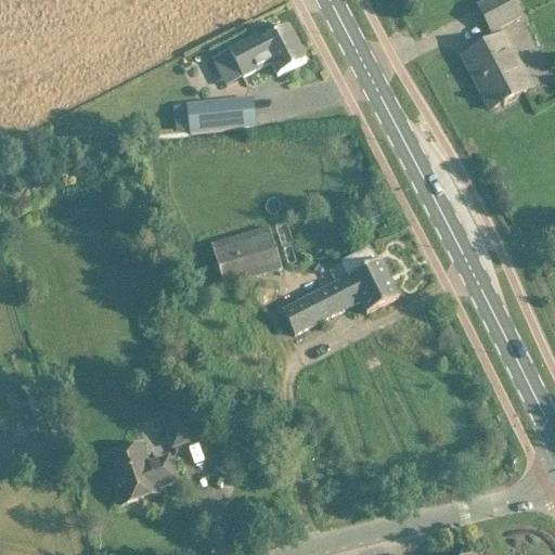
[(488,36),(524,18),(513,0),(497,0),(475,11),(488,36)]
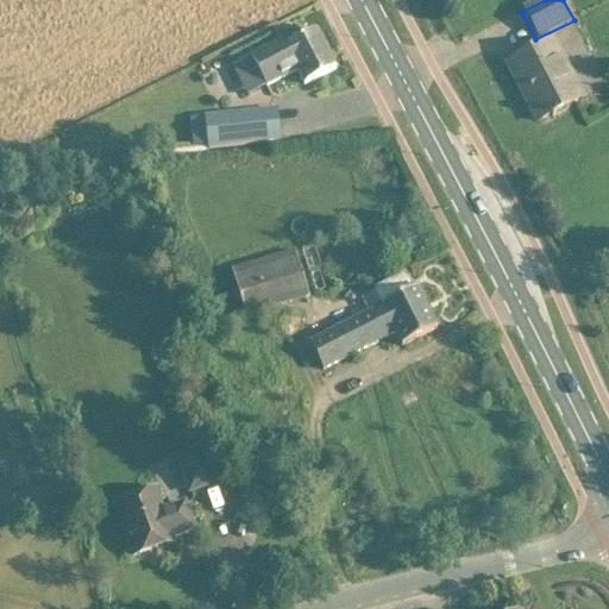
[(297,73),(305,87),(336,70),(316,32),(286,49),(282,42),(251,58),(267,88),(297,73)]
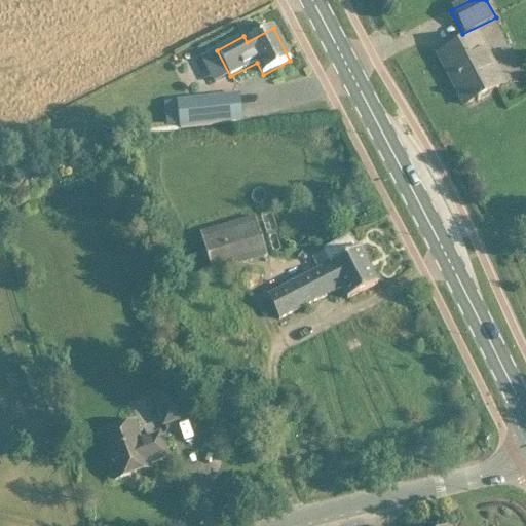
[(476,37),(456,46),(438,57),(463,106),(501,87),(476,37)]
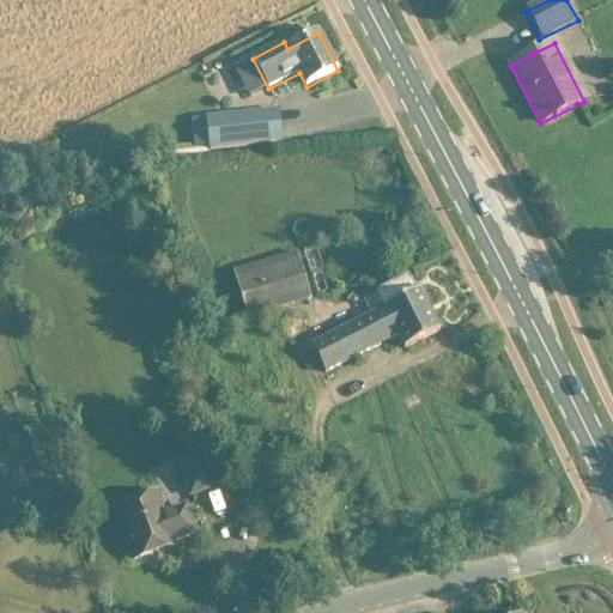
[(279,111),(192,120),(195,152),(283,143),(279,111)]
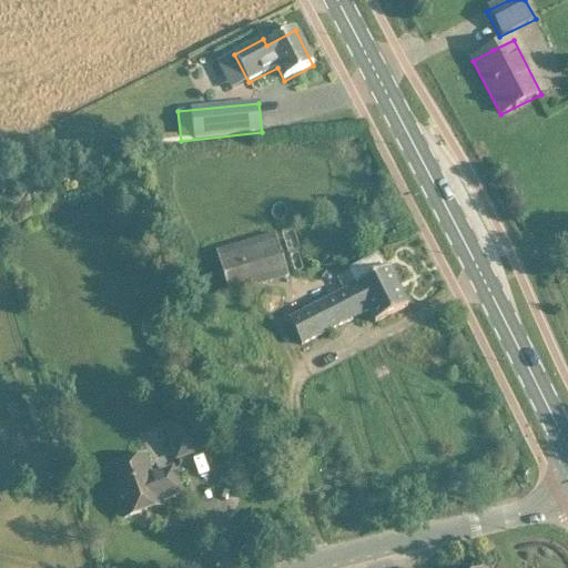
[(229,296),(287,279),(275,236),(215,254),(229,296)]
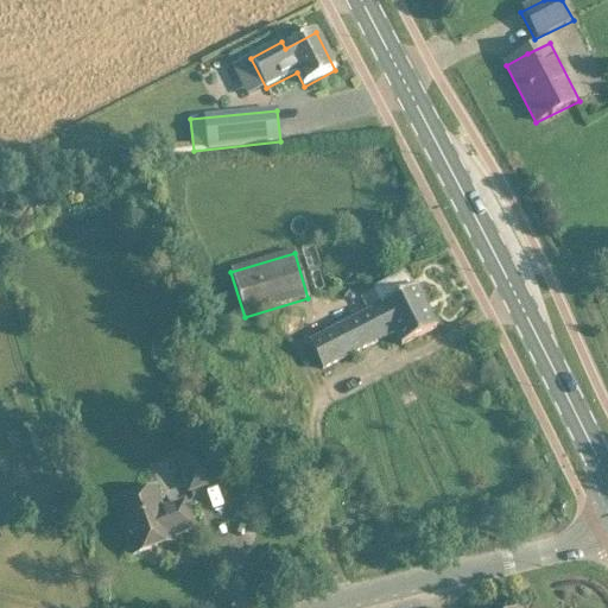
[(405,274),(384,285),(375,289),(384,304),(310,342),(323,367),(394,330),(403,347),(436,329),(416,289),(413,291),(405,274)]
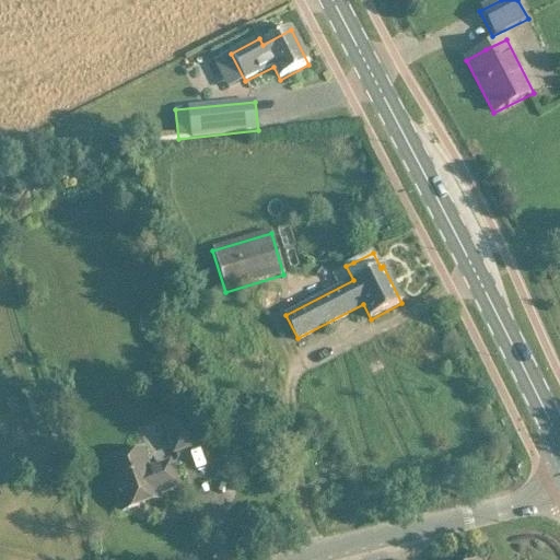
[(199,444),(187,413),(161,423),(173,454),(199,444)]
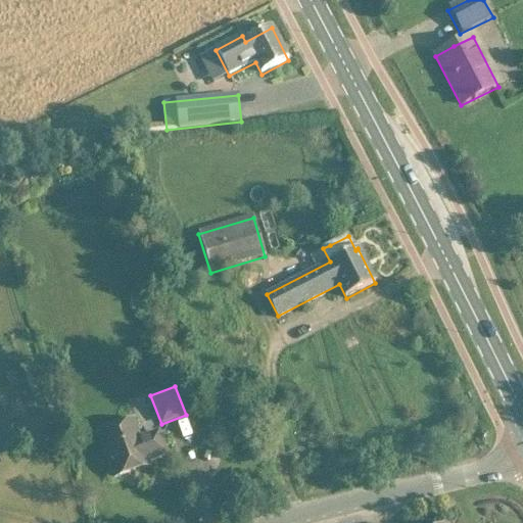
[(165,455),(158,436),(138,443),(130,423),(99,434),(115,478),(148,467),(146,462),(165,455)]
